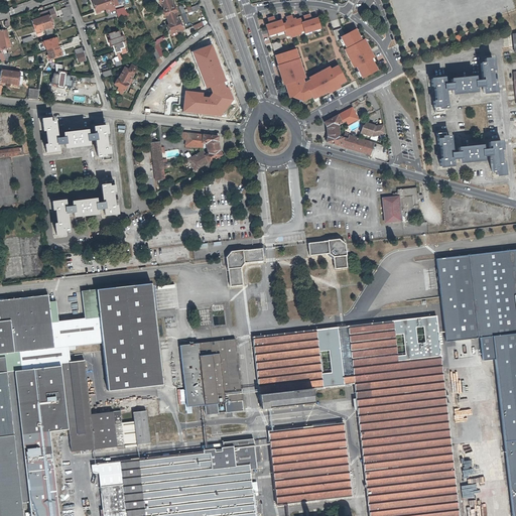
[(101,10),(109,7),(110,11),(115,9),(114,6),(118,5),(116,0),(112,0),(92,0),(97,13),(101,12),(101,10)]
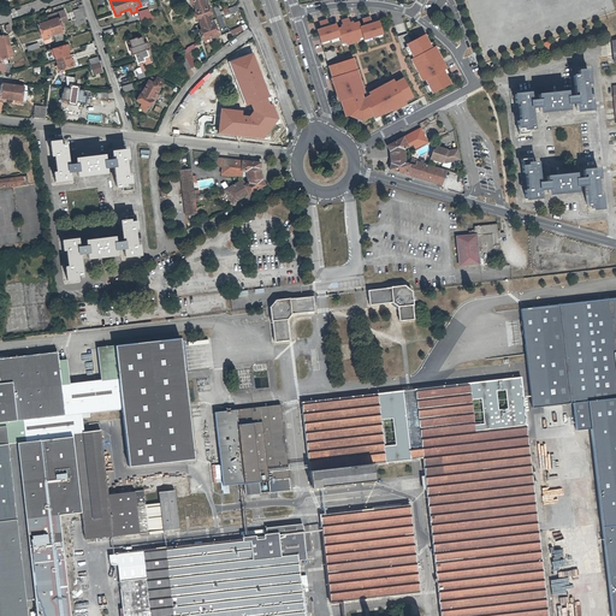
[(196,21),(199,19),(202,29),(200,30),(203,41),(219,35),(215,25),(213,25),(209,16),(212,15),(209,7),(207,9),(206,6),(207,5),(206,1),(205,1),(203,0),(189,0),(190,3),(193,3),(194,6),(193,6),(194,10),(195,10),(196,12),(194,13),(196,21)]
